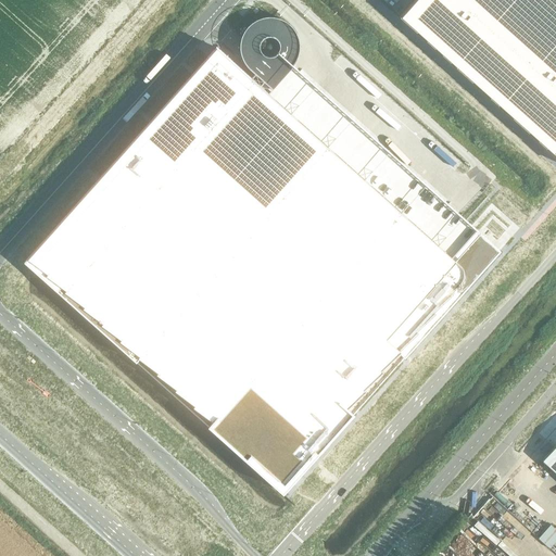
[(555,0),(415,0),(401,16),(555,155),(555,0)]
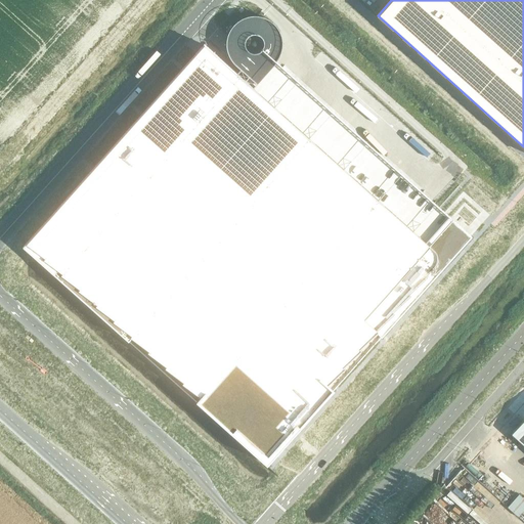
[(376,198),(252,87),(215,54),(209,49),(204,45),(202,47),(198,52),(197,53),(193,56),(183,68),(181,71),(142,114),(140,116),(94,168),(91,171),(45,223),(42,226),(41,227),(30,239),(24,247),(28,251),(34,255),(42,262),(231,432),(249,448),(259,456),(266,448),(269,451),(273,455),(290,438),(300,426),(334,388),(337,385),(377,340),(380,337),(452,255),(460,248),(470,235),(466,232),(463,229),(460,226),(457,224),(456,223),(451,219),(442,229),(428,245),(425,242),(419,236),(412,231),(398,219),(376,198)]
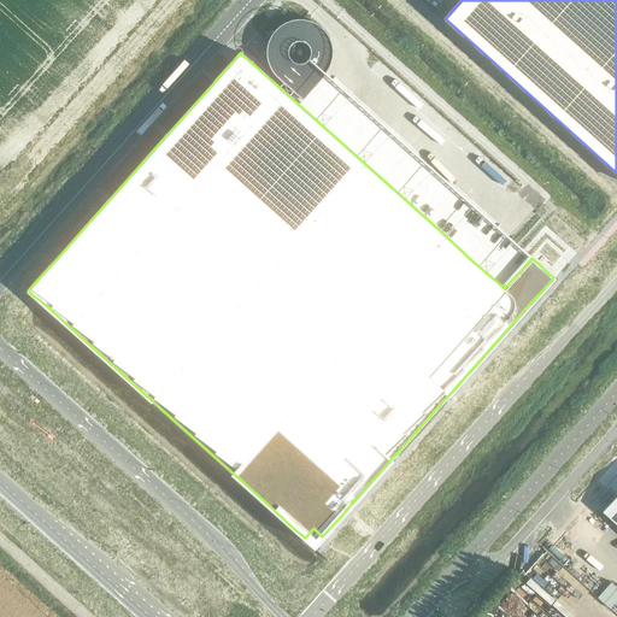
[(616,493),(601,511),(616,524),(616,493)]
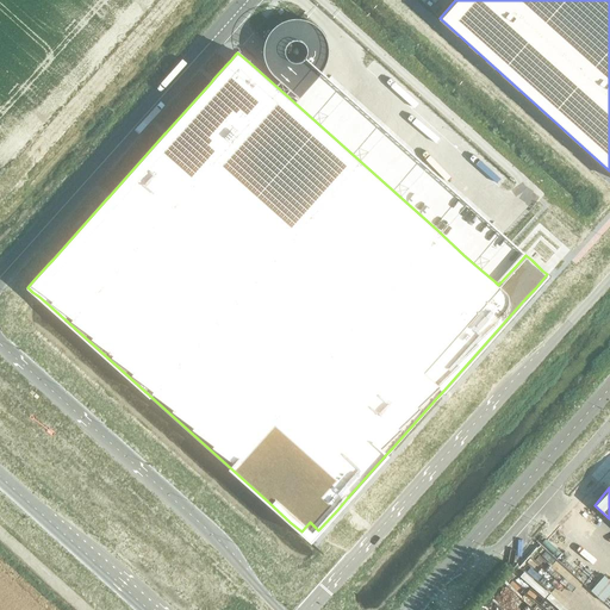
[(558,579),(558,559),(545,560),(545,568),(536,568),(536,579),(545,578),(545,579),(558,579)]
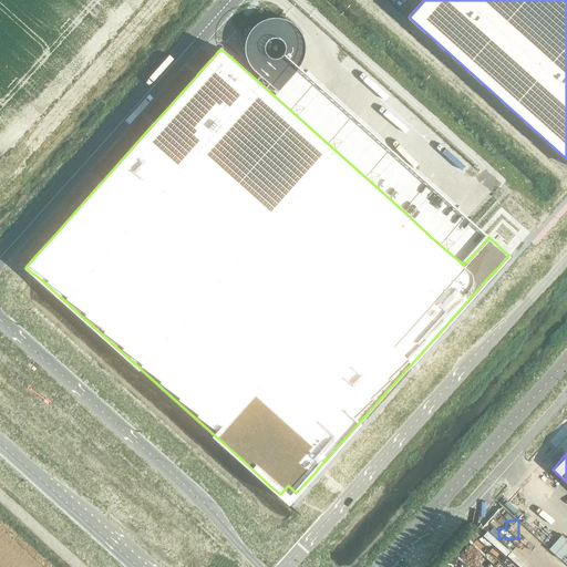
[(560,560),(566,552),(566,539),(562,536),(549,549),(560,560)]
